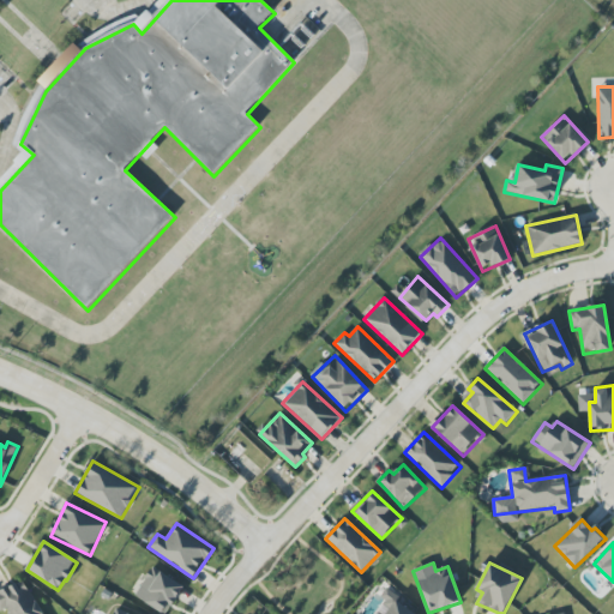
[(168,613),(184,584),(151,567),(136,597),(167,613),(168,613)]
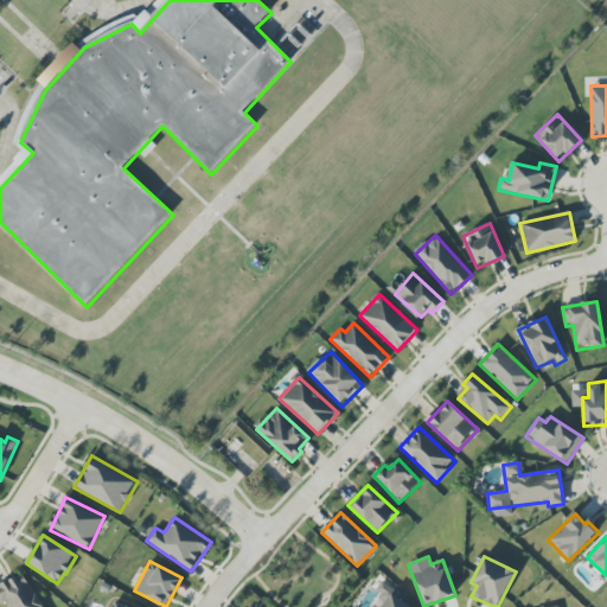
[(43,606),(21,573),(0,586),(0,605),(0,606),(6,602),(10,606),(43,606)]
